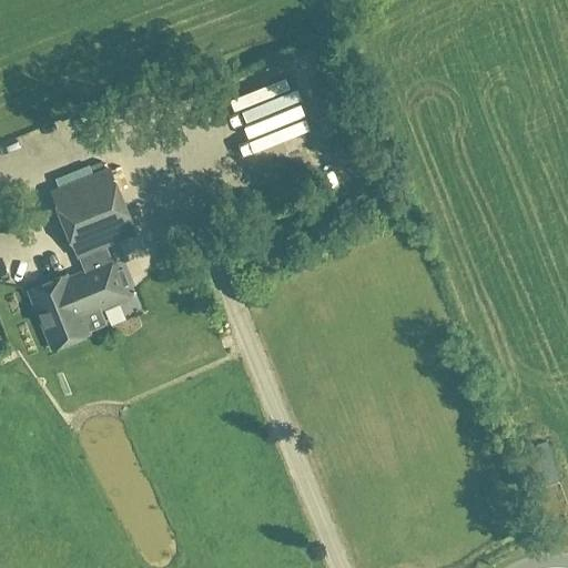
[(280,152),(303,144),(300,135),(317,130),(293,59),(252,73),(280,152)]
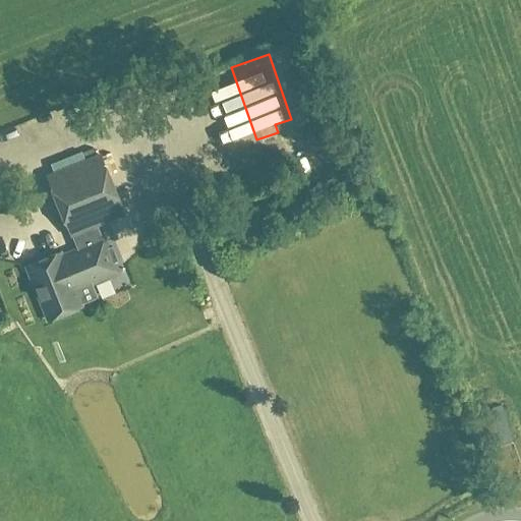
[(101,155),(47,176),(71,235),(97,224),(124,214),(101,155)]
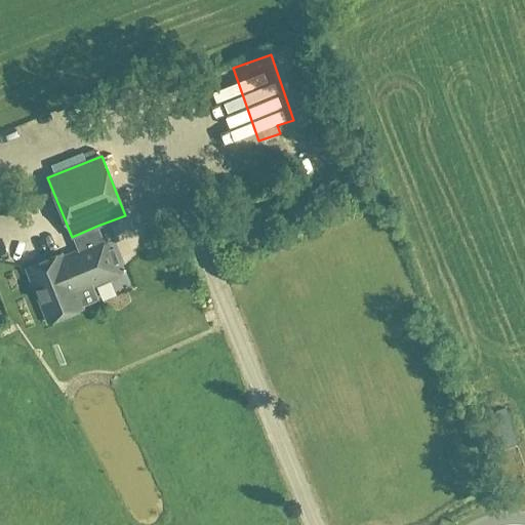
[(77,251),(63,257),(61,254),(27,269),(48,322),(83,309),(76,292),(118,275),(114,265),(118,264),(112,248),(109,250),(105,241),(104,241),(97,226),(72,237),(77,251)]
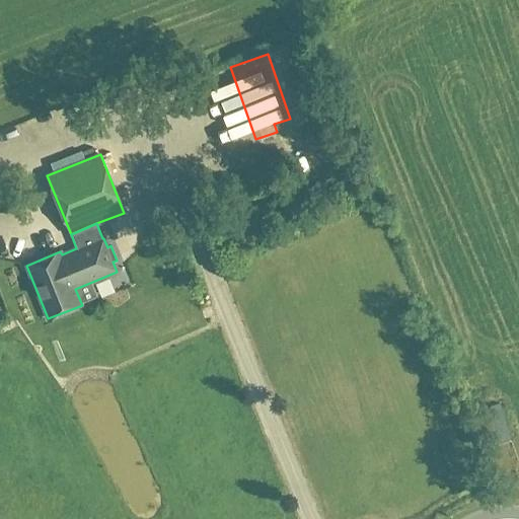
[(500,403),(472,412),(484,449),(512,441),(500,403)]
